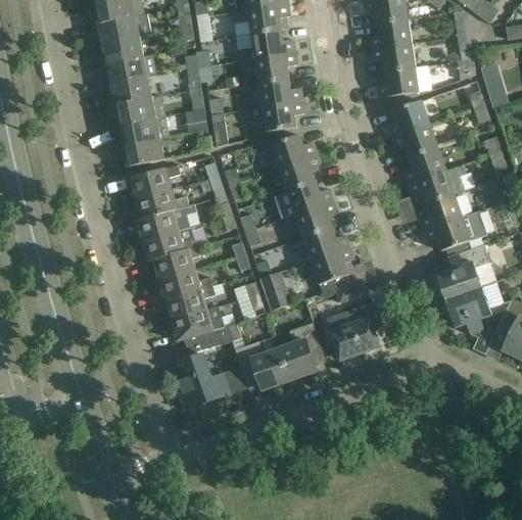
[(112,0),(94,4),(96,12),(94,12),(90,19),(91,26),(134,17),(142,15),(139,0),(112,0)]
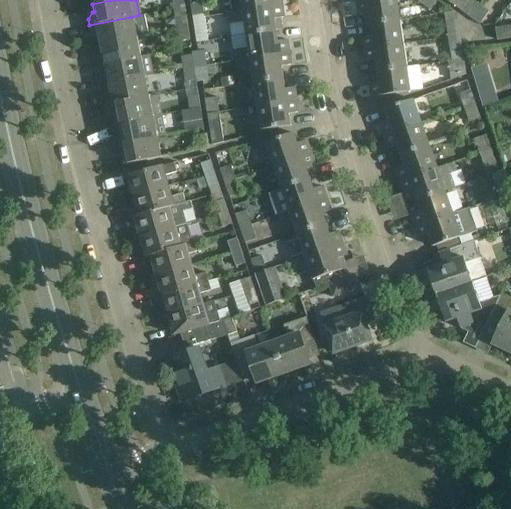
[(173,0),(174,8),(183,6),(182,0),(173,0)]
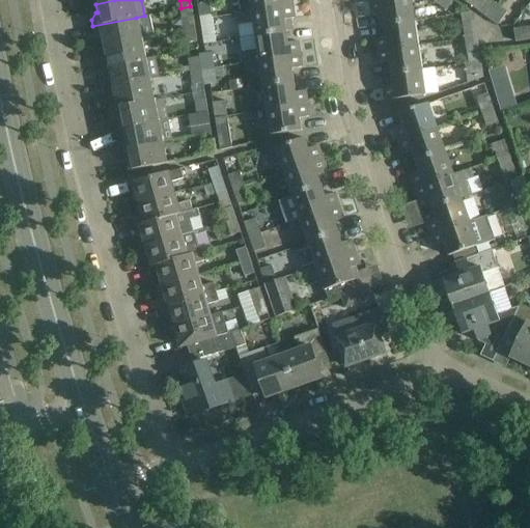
[(199,19),(212,17),(208,0),(196,1),(199,19)]
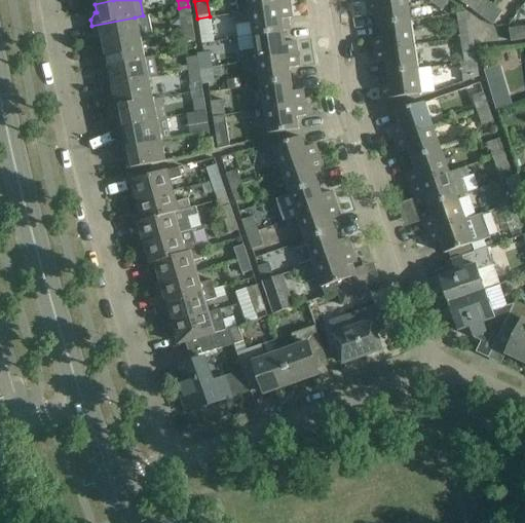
[(235,0),(237,11),(232,11),(232,13),(290,5),(289,0),(235,0)]
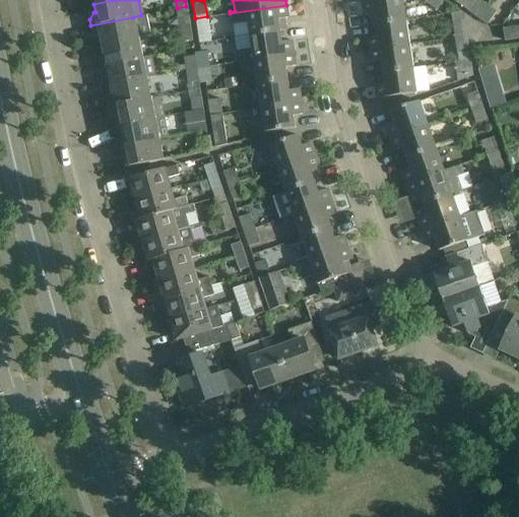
[(375,22),(405,18),(402,0),(361,0),(363,12),(374,11),(375,22)]
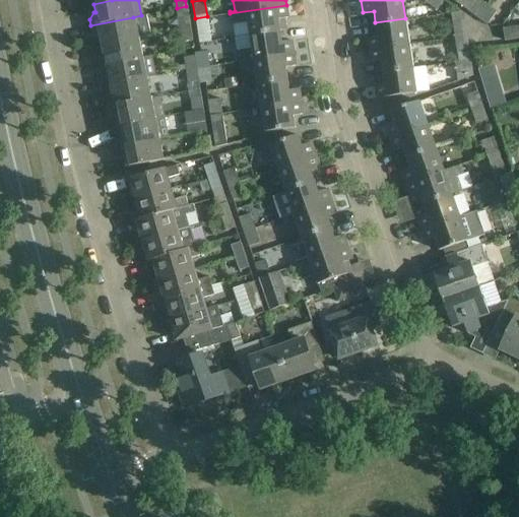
[(473,0),(467,7),(477,15),(487,3),(482,0),(473,0)]
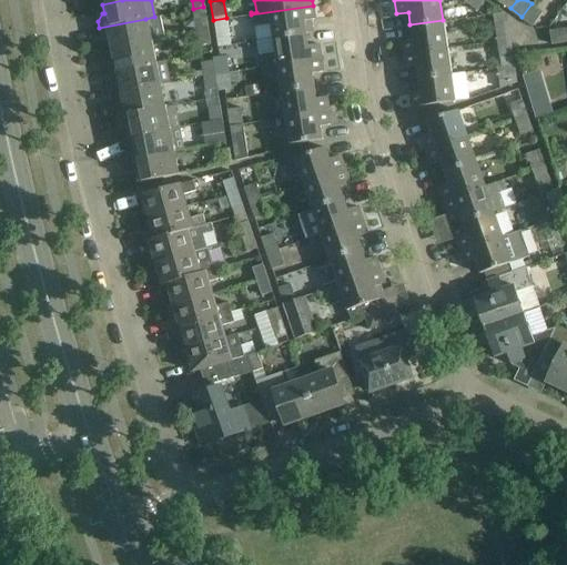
[(532,3),(522,17),(530,23),(542,10),(532,3)]
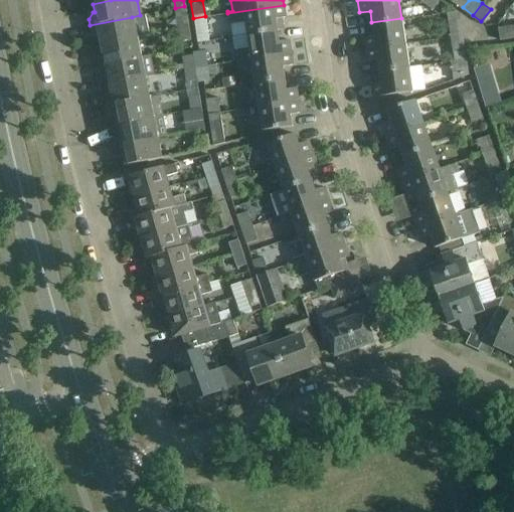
[(284,5),(227,13),(229,21),(245,19),(247,34),(277,30),(277,28),(283,27),(282,21),(281,16),(286,15),(284,5)]
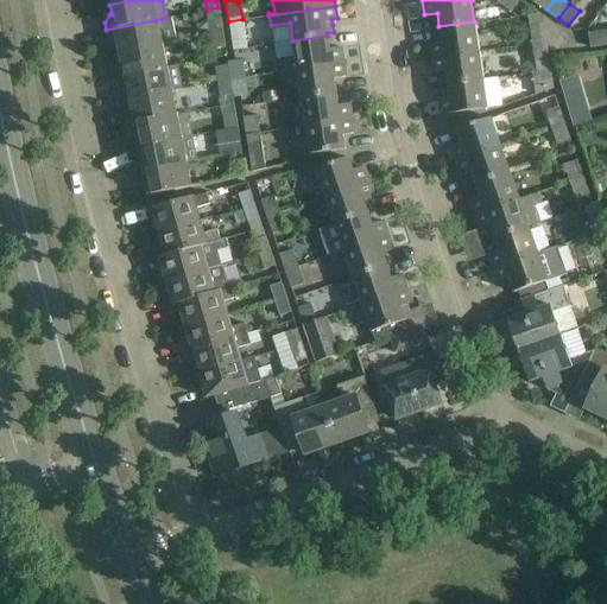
[(217,7),(207,10),(210,35),(221,32),(217,7)]
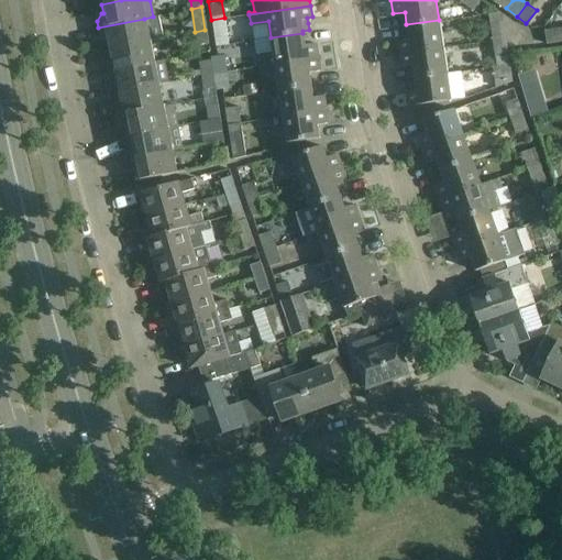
[(108,35),(110,48),(149,41),(149,37),(162,35),(158,15),(153,17),(144,19),(98,28),(99,31),(106,36),(108,35)]
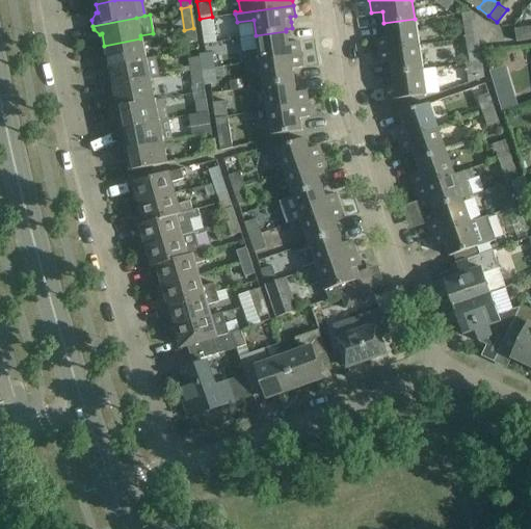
[(215,41),(212,17),(200,19),(203,42),(215,41)]
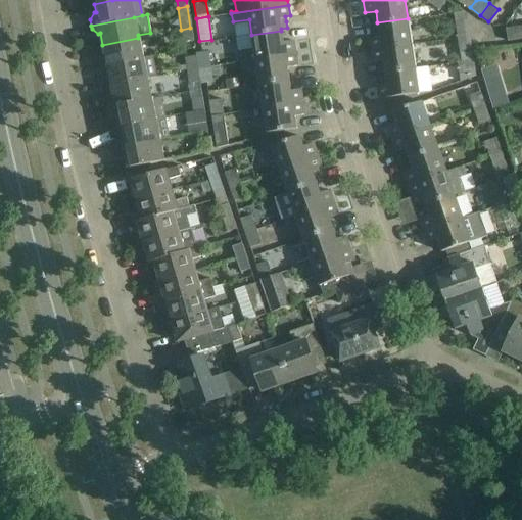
[(371,48),(411,42),(408,18),(377,22),(379,34),(369,36),(371,48)]
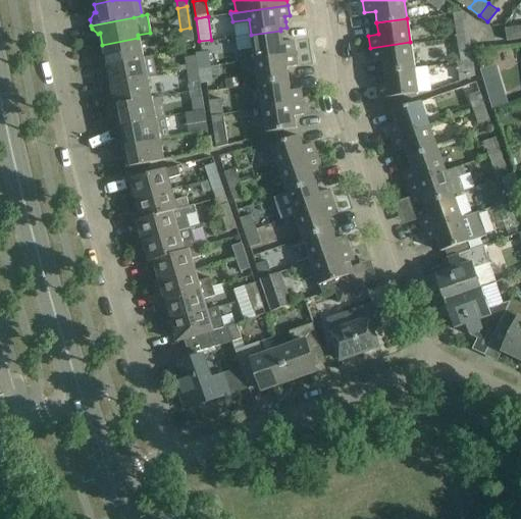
[(454,20),(456,36),(468,34),(466,18),(454,20)]
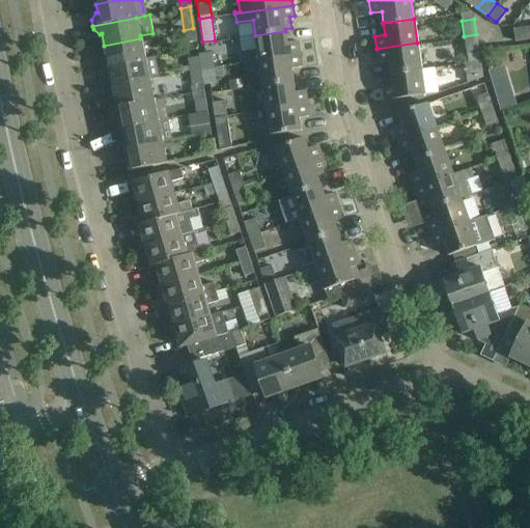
[(529,36),(529,24),(512,26),(514,39),(529,36)]
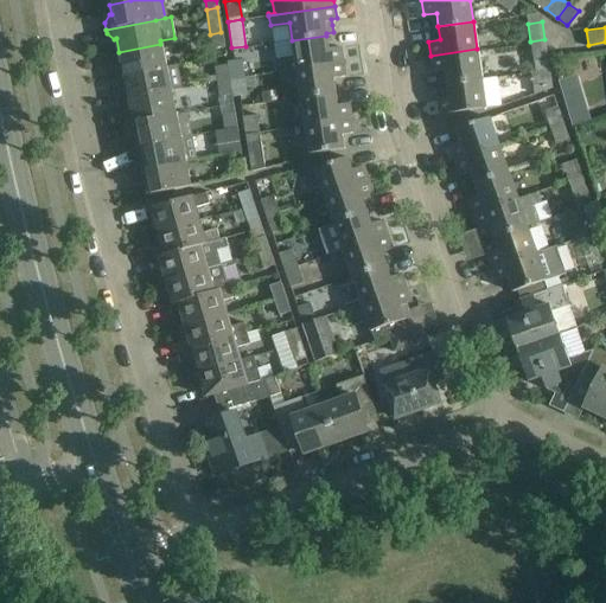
[(221,32),(210,34),(211,46),(223,44),(221,32)]
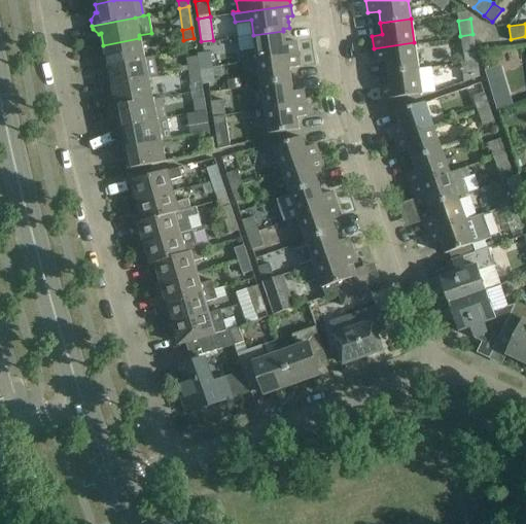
[(283,31),(253,35),(255,46),(241,48),(243,62),(297,54),(295,39),(285,40),(283,31)]
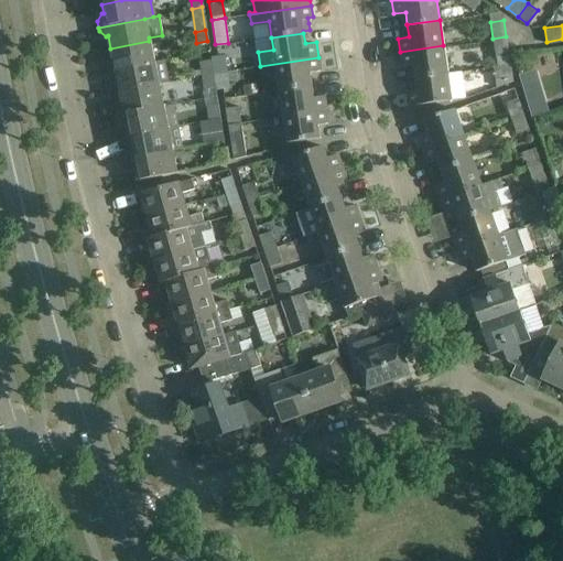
[(506,36),(493,39),(496,64),(494,65),(510,63),(508,47),(506,36)]
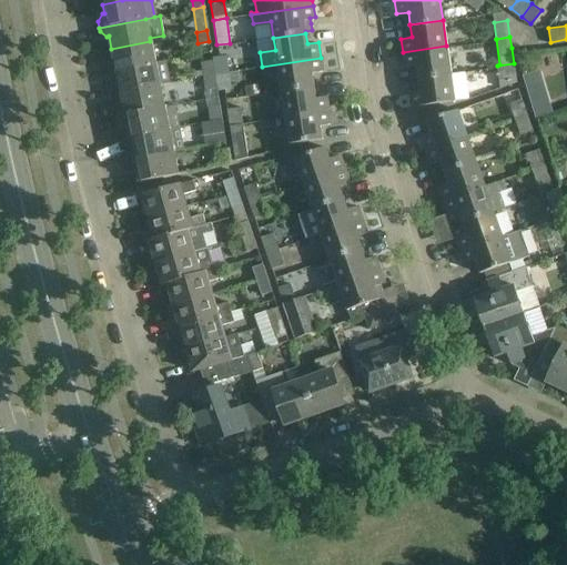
[(154,63),(150,41),(111,49),(113,58),(111,58),(107,66),(108,72),(154,63)]
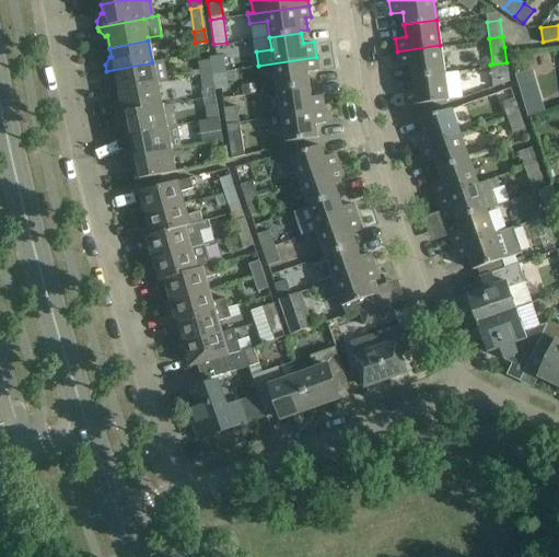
[(444,71),(440,45),(397,51),(399,66),(410,64),(412,76),(444,71)]
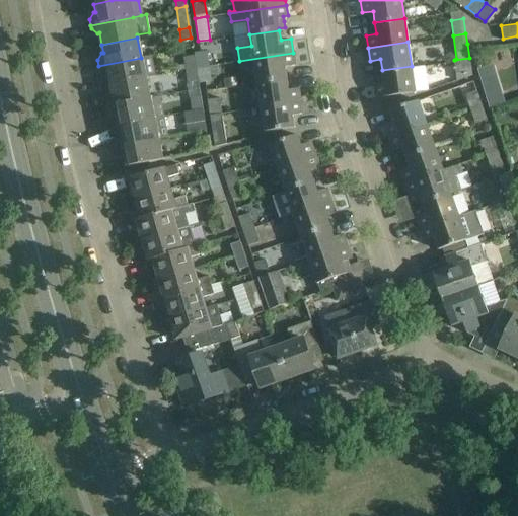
[(195,67),(209,65),(206,48),(193,50),(194,53),(193,53),(195,67)]
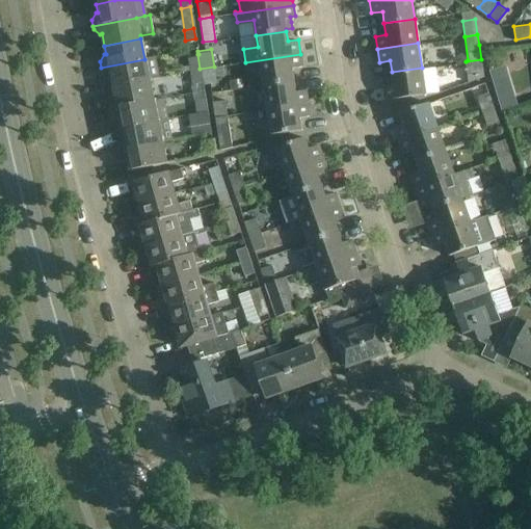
[(200,70),(200,69),(197,54),(187,56),(189,72),(200,70)]
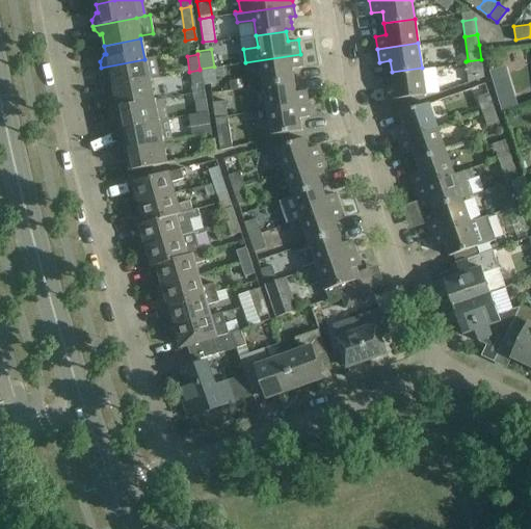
[(261,69),(263,85),(293,80),(291,67),(302,65),(300,54),(245,62),(247,71),(261,69)]
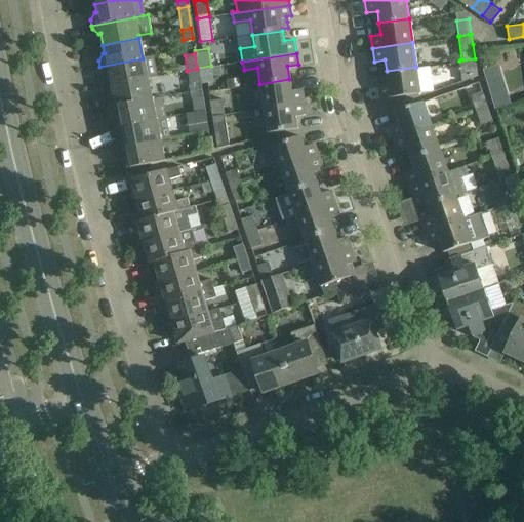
[(154,56),(143,58),(99,67),(101,70),(108,74),(109,74),(111,86),(147,79),(158,77),(154,56)]
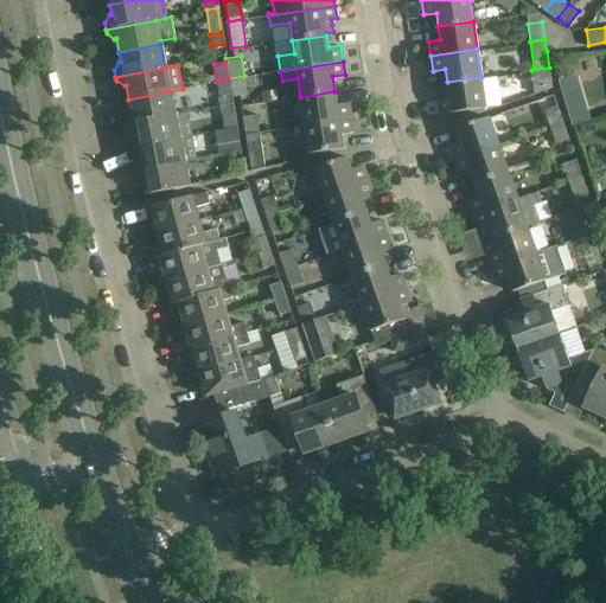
[(549,68),(531,70),(533,84),(550,82),(549,74),(549,68)]
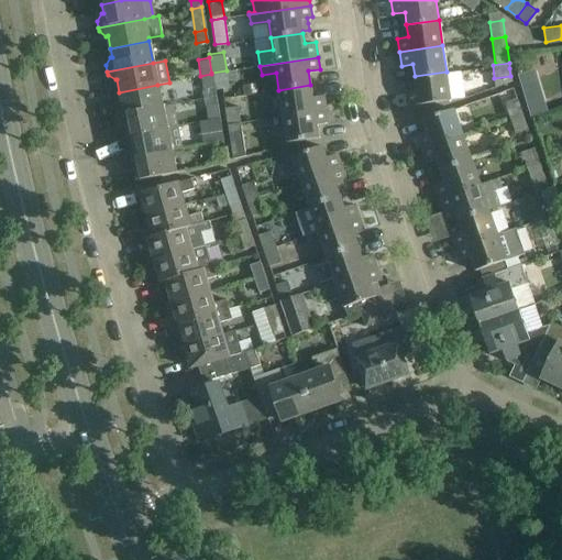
[(211,73),(211,74),(213,86),(215,85),(215,88),(229,86),(228,80),(237,79),(235,69),(227,70),(211,73)]
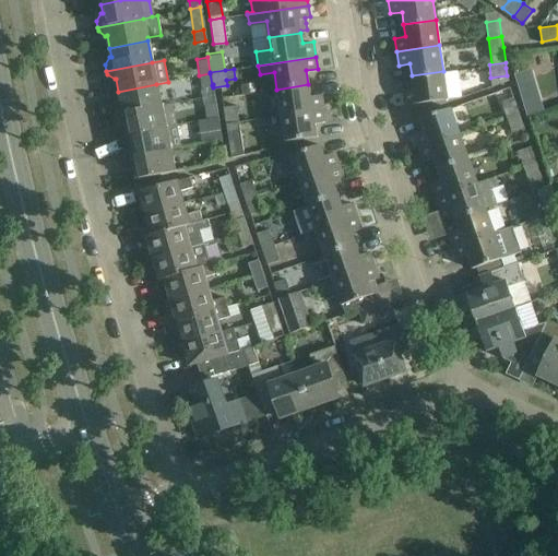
[(443,71),(412,75),(413,89),(402,90),(404,104),(447,97),(443,71)]
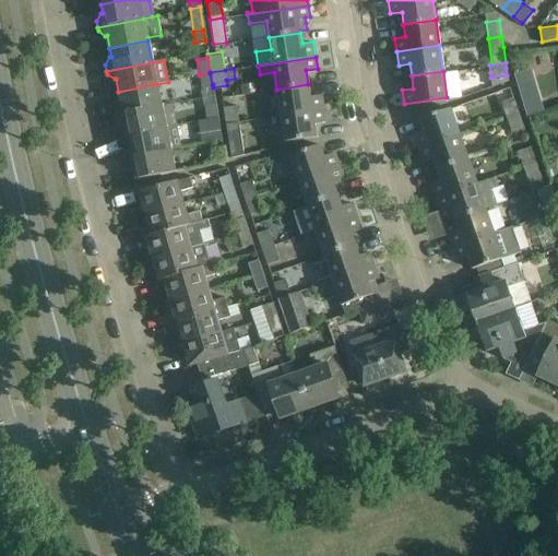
[(212,85),(210,73),(199,75),(201,86),(212,85)]
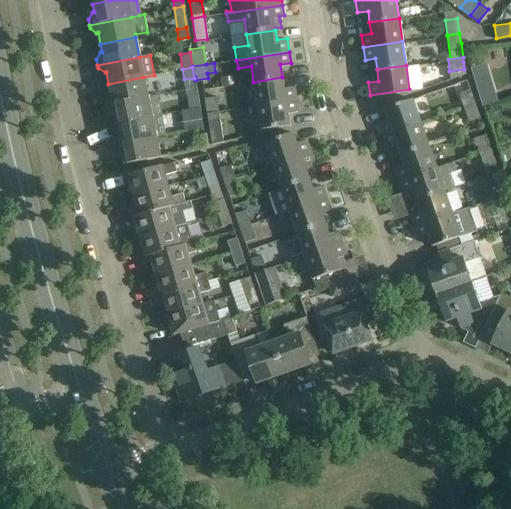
[(143,77),(108,84),(110,92),(109,92),(104,99),(105,105),(147,97),(143,77)]
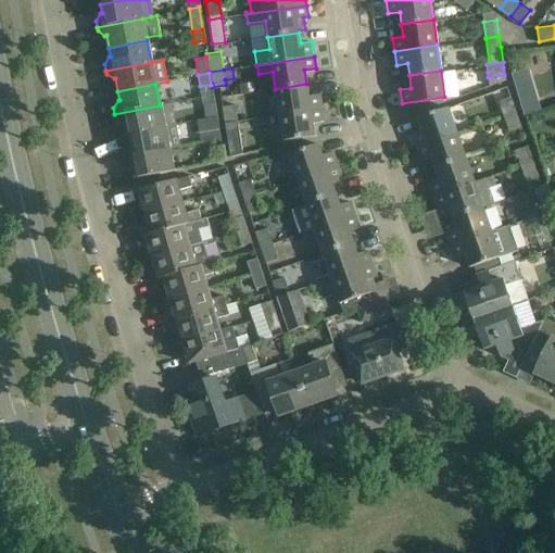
[(275,89),(279,114),(322,109),(319,92),(307,95),(306,84),(275,89)]
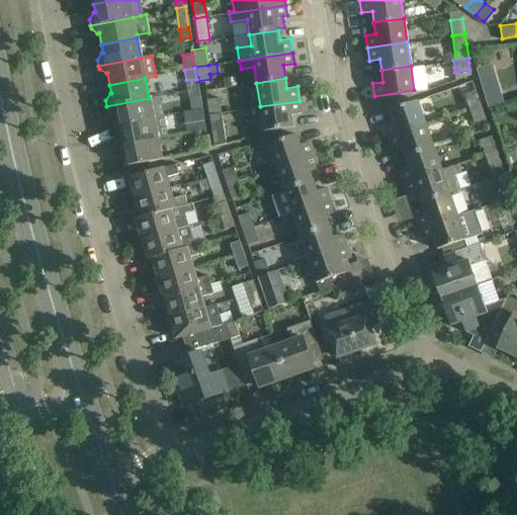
[(503,100),(499,85),(483,90),(488,106),(503,100)]
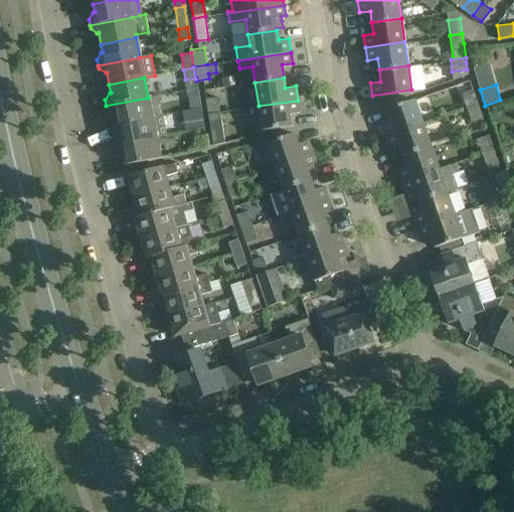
[(462,92),(467,107),(478,103),(473,88),(462,92)]
